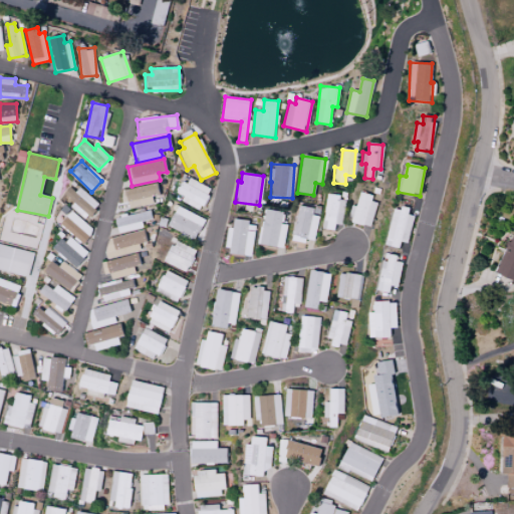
[(176,198),(202,208),(211,188),(185,177),(176,198)]
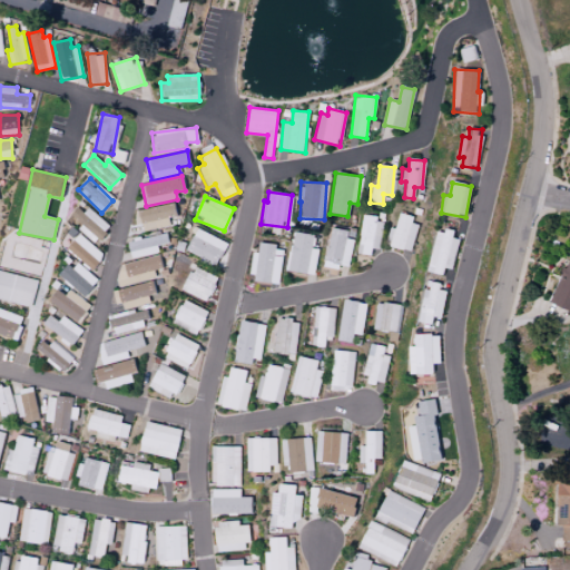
[(96,244),(109,227),(79,204),(70,215),(81,224),(78,229),(96,244)]
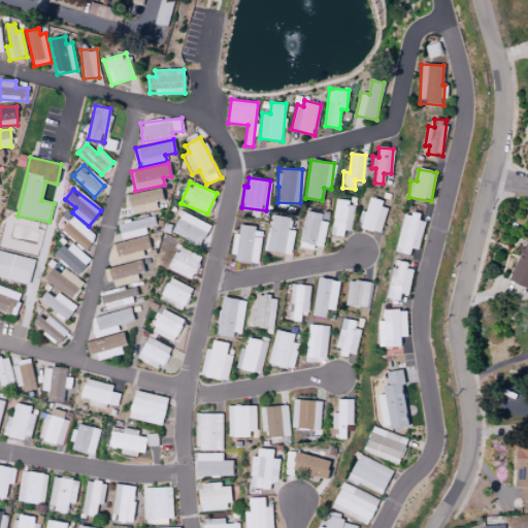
[(162,200),(161,189),(126,193),(128,213),(156,210),(155,201),(162,200)]
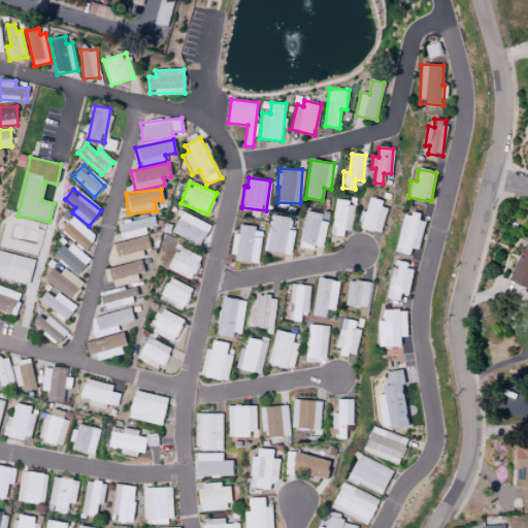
[(360,210),(357,228),(380,232),(386,200),(369,198),(366,211),(360,210)]
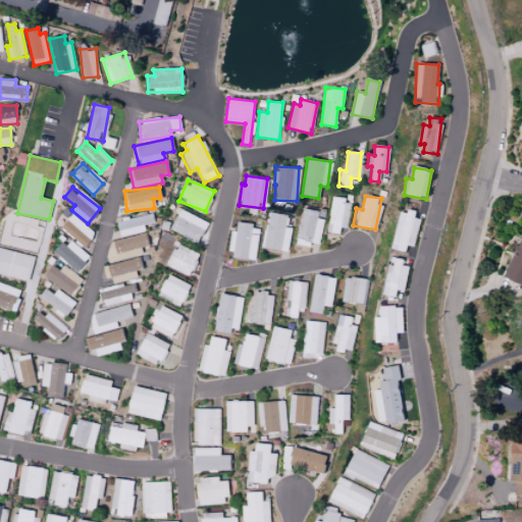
[(344,235),(349,200),(331,198),(327,232),(344,235)]
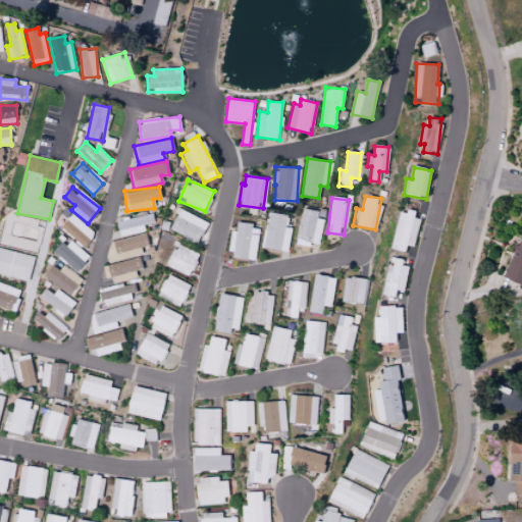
[(296,242),(317,247),(323,220),(316,218),(317,211),(304,208),(296,242)]
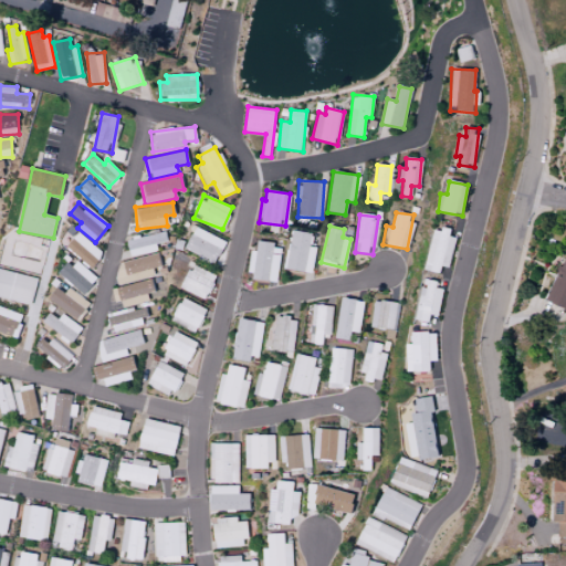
[(184,250),(215,264),(226,241),(195,227),(184,250)]
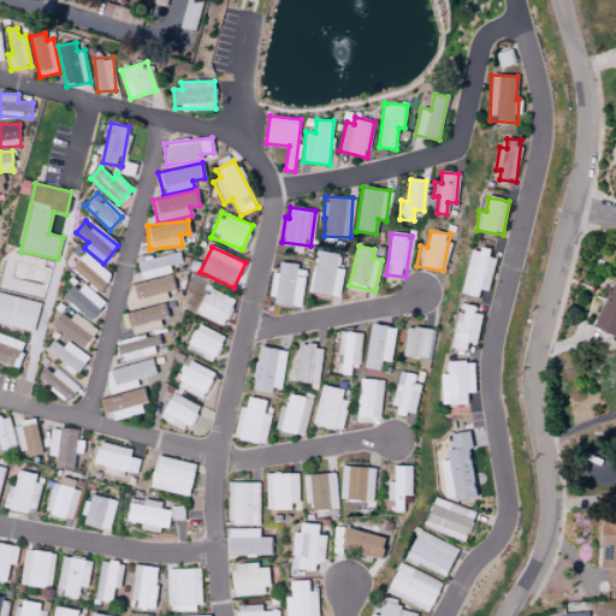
[(338,297),(343,270),(336,268),(338,254),(317,250),(309,292),(338,297)]
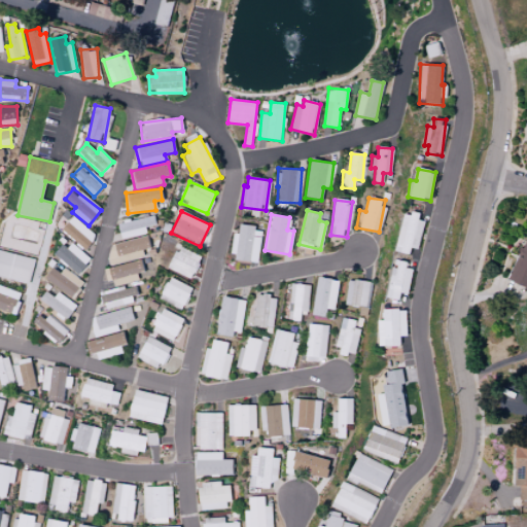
[(410,254),(411,247),(418,249),(424,221),(414,218),(415,216),(405,214),(395,251),(410,254)]
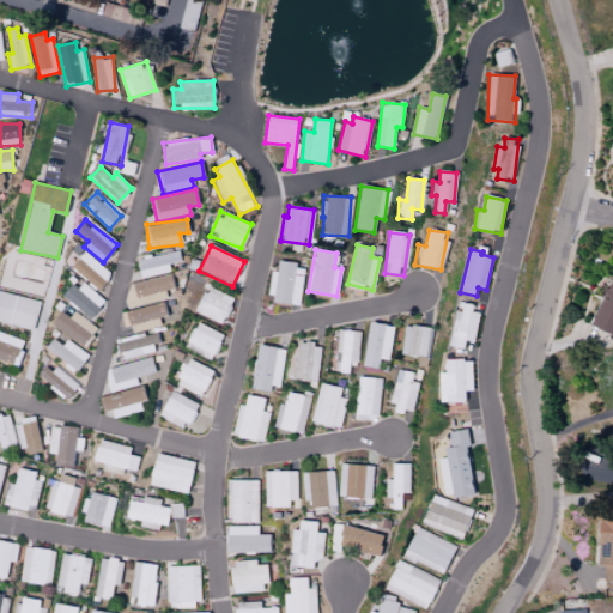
[(99,291),(113,274),(85,252),(71,268),(99,291)]
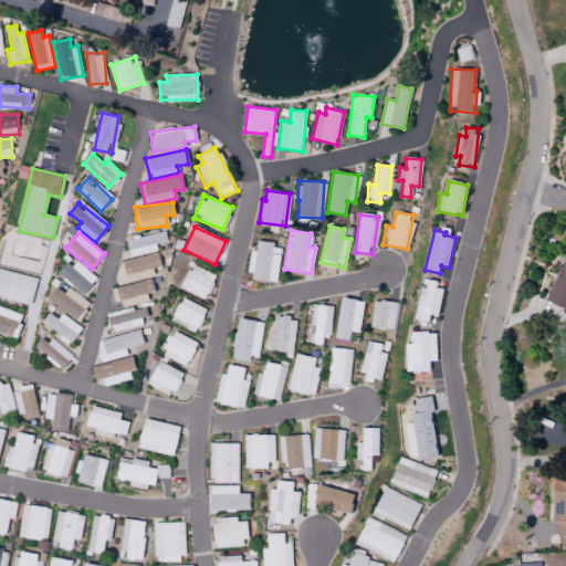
[(157,251),(156,243),(167,241),(166,232),(126,239),(129,255),(157,251)]
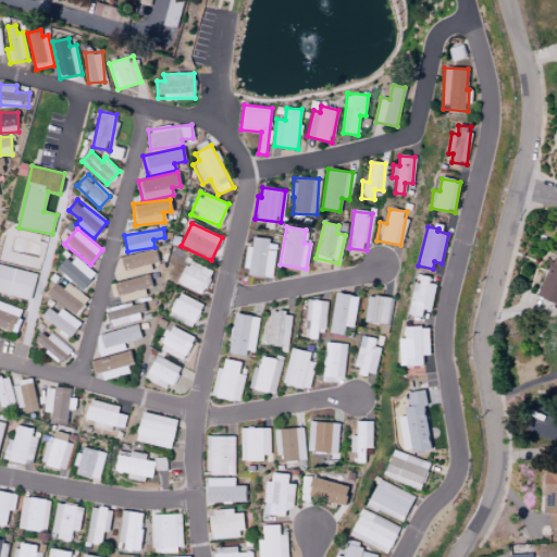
[(272,277),(275,240),(252,238),(251,247),(247,246),(245,275),(272,277)]
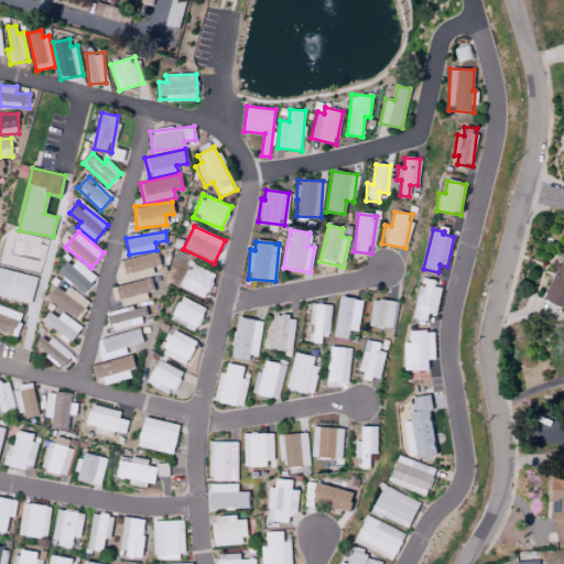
[(154,274),(152,267),(161,264),(158,252),(115,262),(119,283),(154,274)]
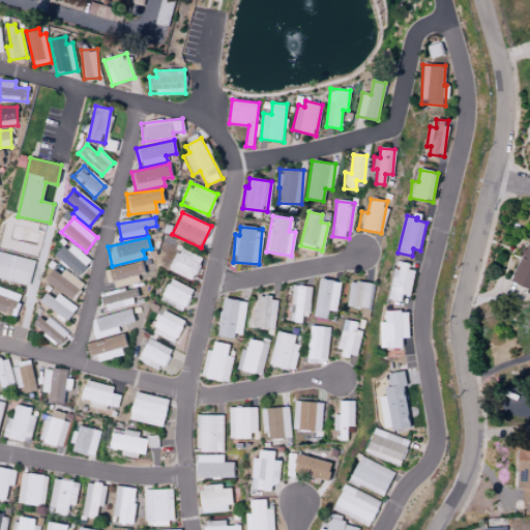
[(529,237),(510,281),(529,290),(529,237)]
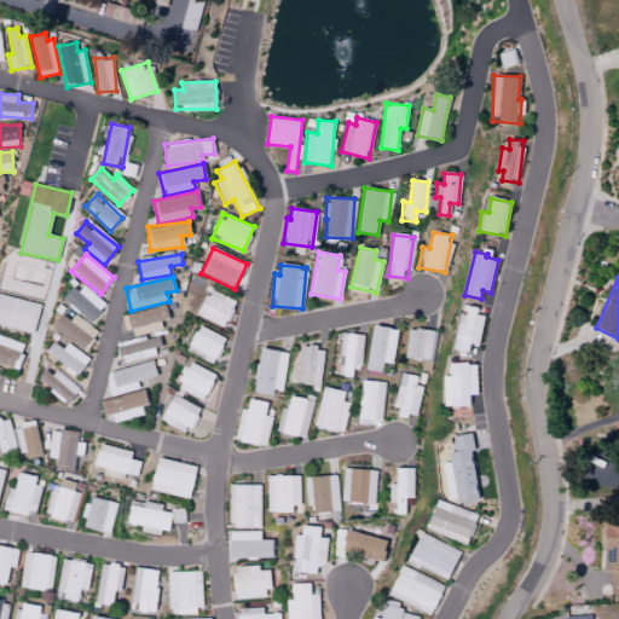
[(106,305),(81,282),(65,299),(90,323),(106,305)]
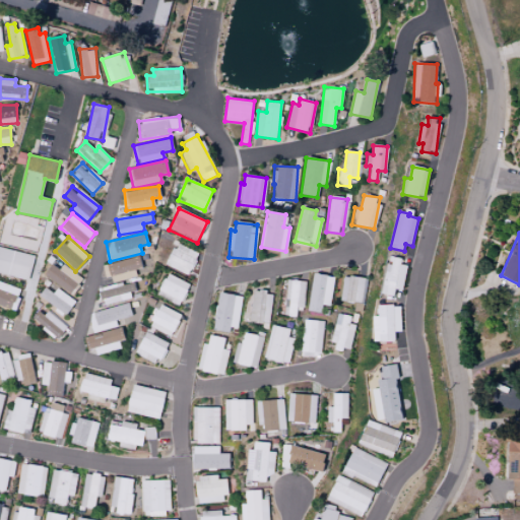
[(166,265),(189,274),(198,253),(175,243),(166,265)]
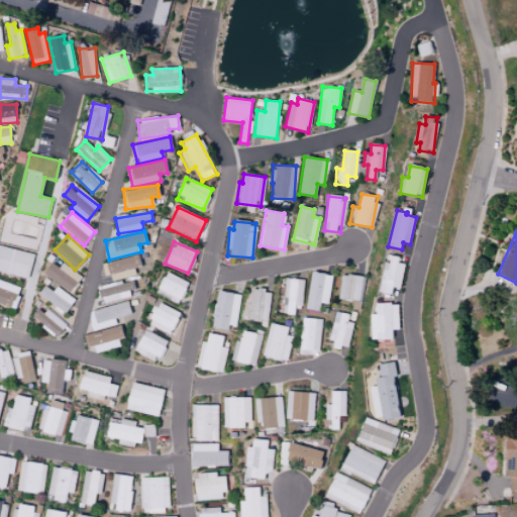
[(0,271),(26,279),(33,254),(0,244),(0,271)]
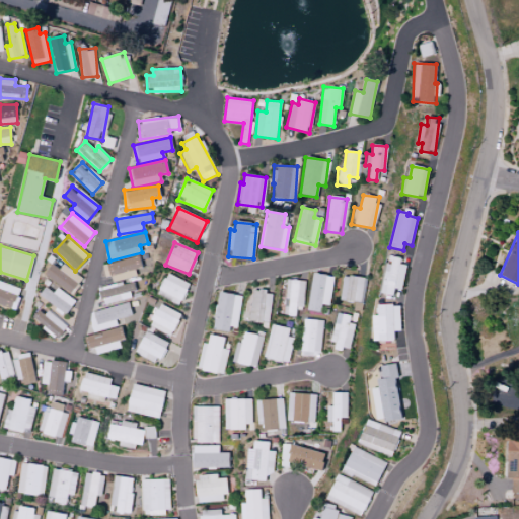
[(109,283),(136,276),(135,269),(142,267),(138,255),(103,265),(109,283)]
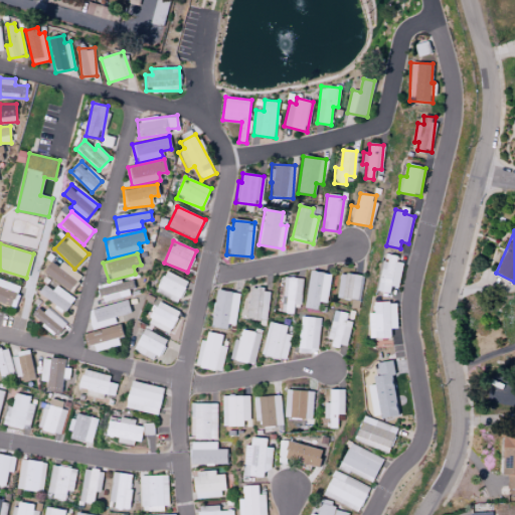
[(403,260),(389,256),(388,263),(383,262),(377,291),(389,294),(391,287),(398,288),(403,260)]
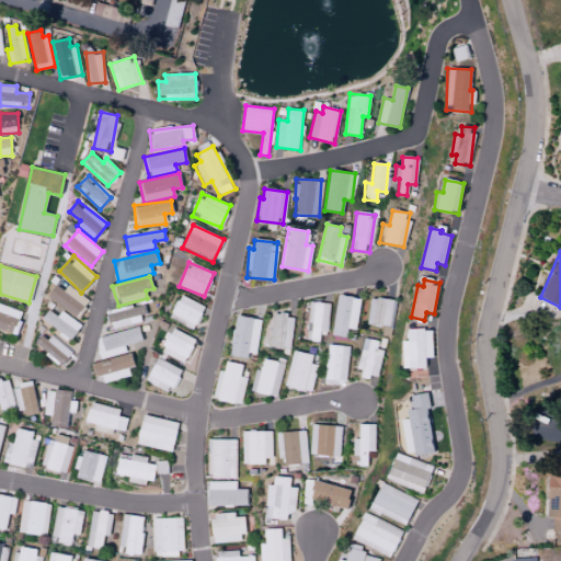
[(64,290),(56,285),(48,295),(77,317),(89,301),(68,285),(64,290)]
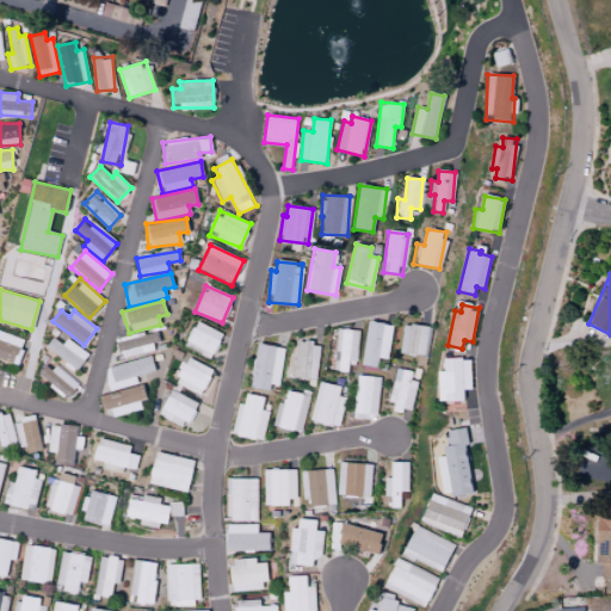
[(362,365),(377,366),(378,358),(388,359),(392,323),(366,321),(362,365)]
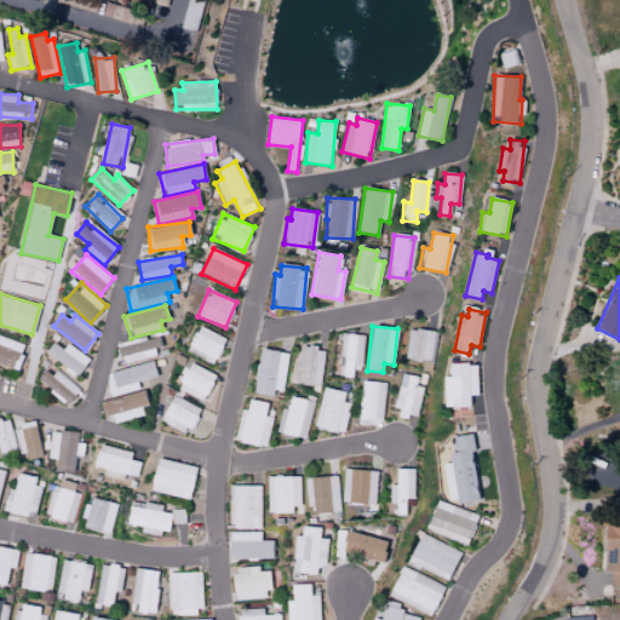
[(225,337),(197,327),(188,352),(216,362),(225,337)]
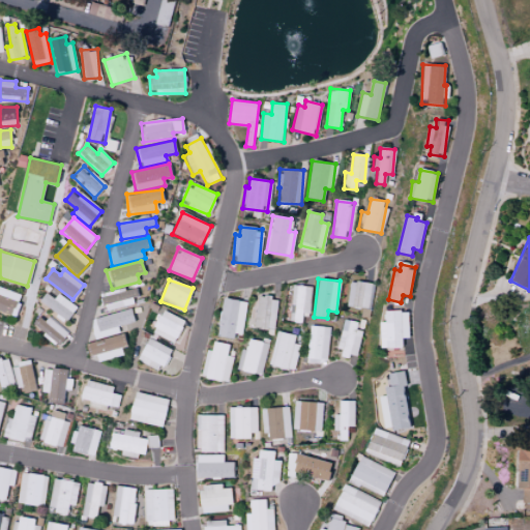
[(373,283),(349,281),(347,306),(371,308),(373,283)]
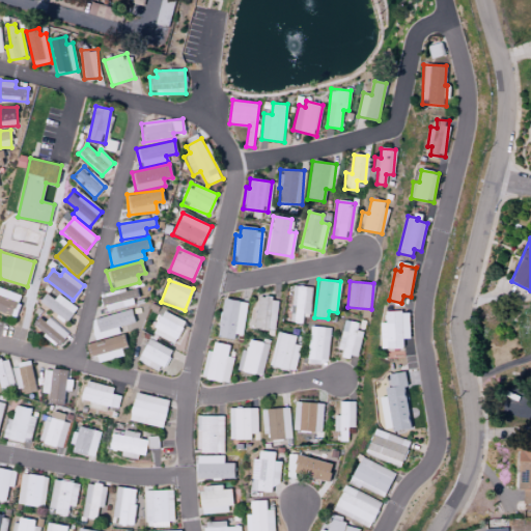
[(290,323),(302,323),(302,315),(310,316),(311,286),(291,286),(290,323)]
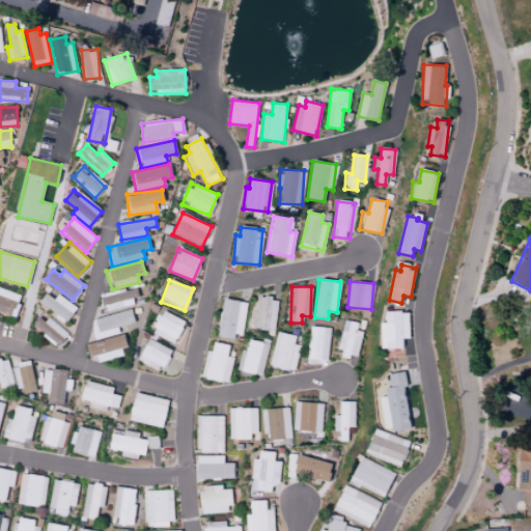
[(104,310),(137,305),(135,288),(101,294),(104,310)]
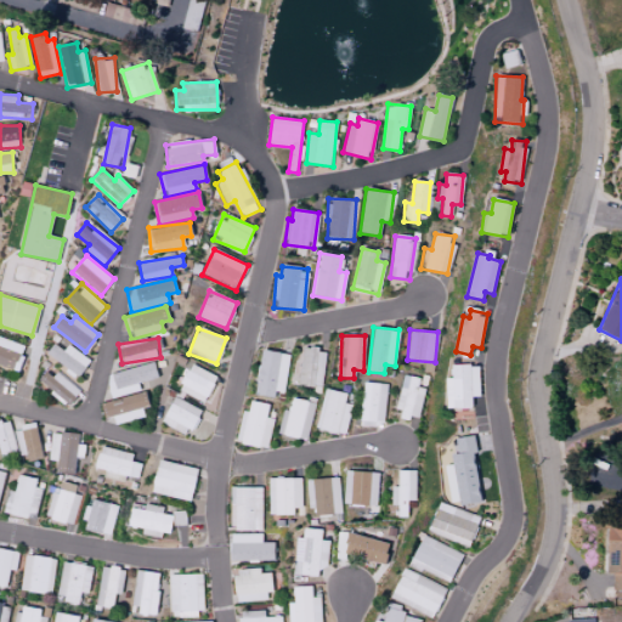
[(24,345),(0,339),(0,365),(18,369),(24,345)]
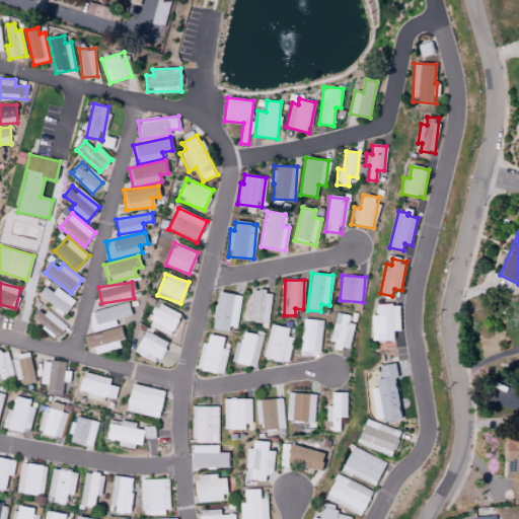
[(56,289),(54,292),(44,287),(38,297),(67,313),(75,300),(56,289)]
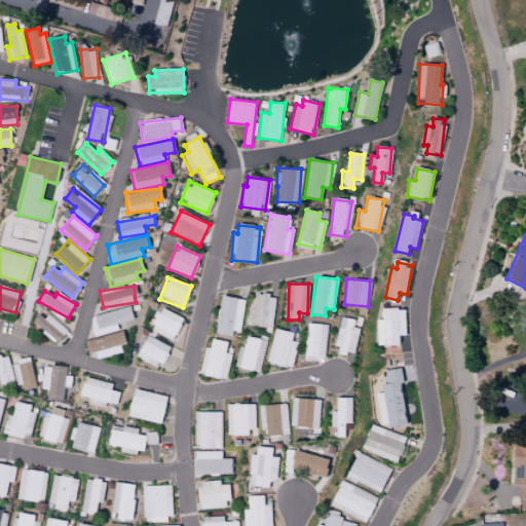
[(252,326),(271,327),(274,295),(255,294),(252,326)]
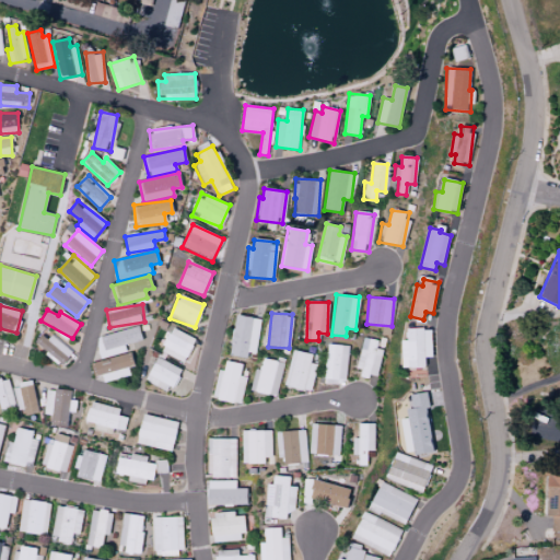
[(256,357),(259,318),(235,315),(231,354),(256,357)]
